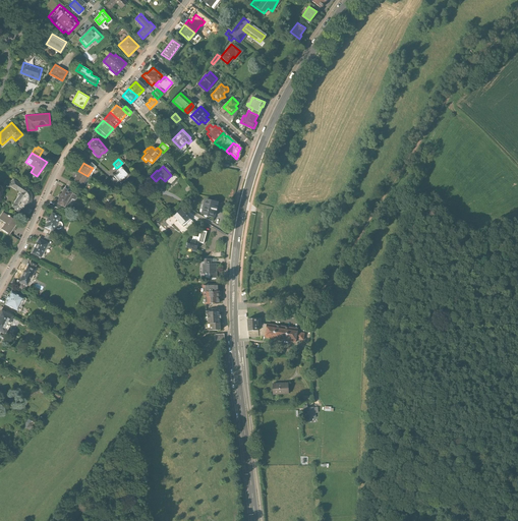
[(132,179),(123,168),(122,169),(120,168),(118,167),(116,168),(114,170),(116,172),(111,176),(115,181),(115,182),(116,184),(117,183),(118,185),(120,183),(121,185),(123,184),(124,185),(125,184),(126,185),(132,179)]
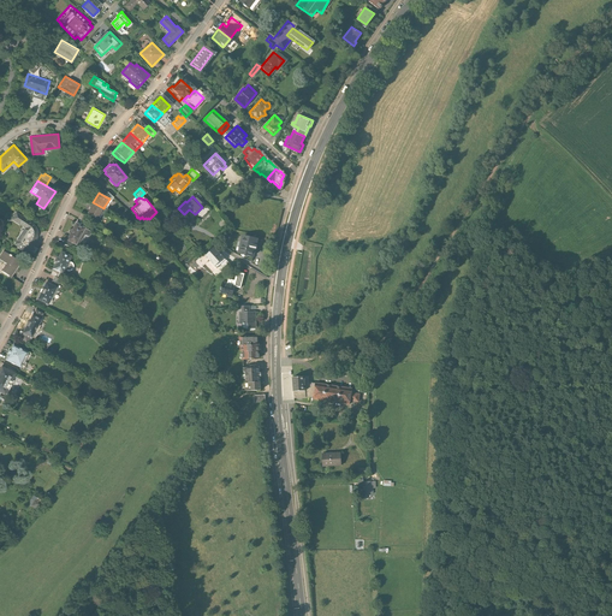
[(97,218),(104,208),(93,202),(87,212),(97,218)]
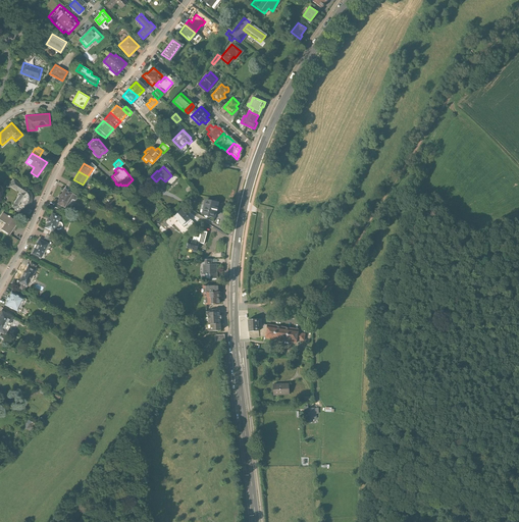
[(31,191),(28,188),(14,178),(10,185),(21,192),(13,205),(18,212),(19,213),(26,212),(32,202),(31,202),(32,199),(32,195),(31,191)]
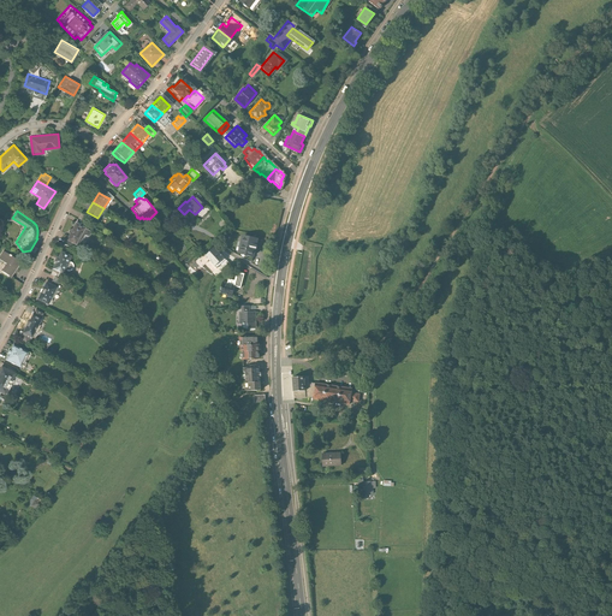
[(82,212),(76,221),(79,224),(82,219),(83,220),(87,214),(82,212)]
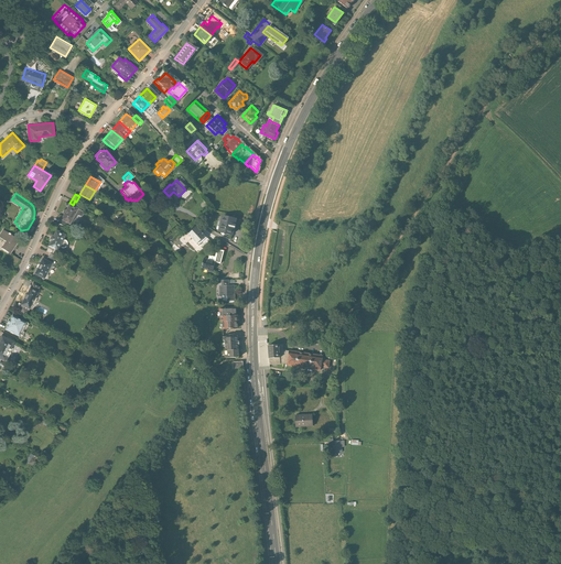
[(73,205),(69,203),(61,218),(62,219),(66,221),(69,224),(69,223),(78,208),(73,205)]
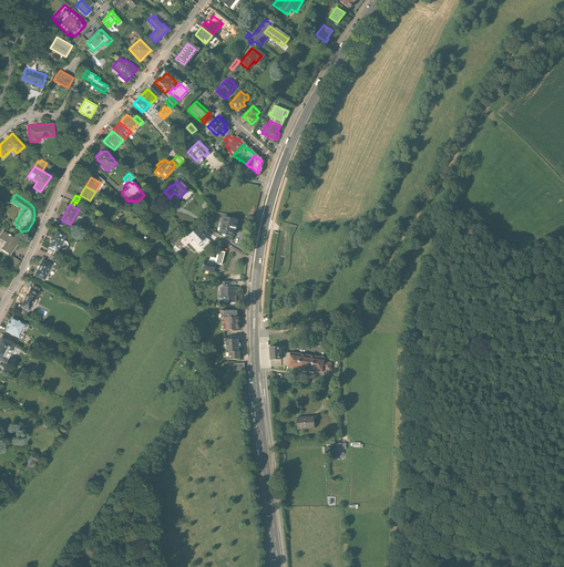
[(84,213),(79,209),(70,224),(72,225),(74,222),(78,224),(82,217),(83,217),(84,213)]
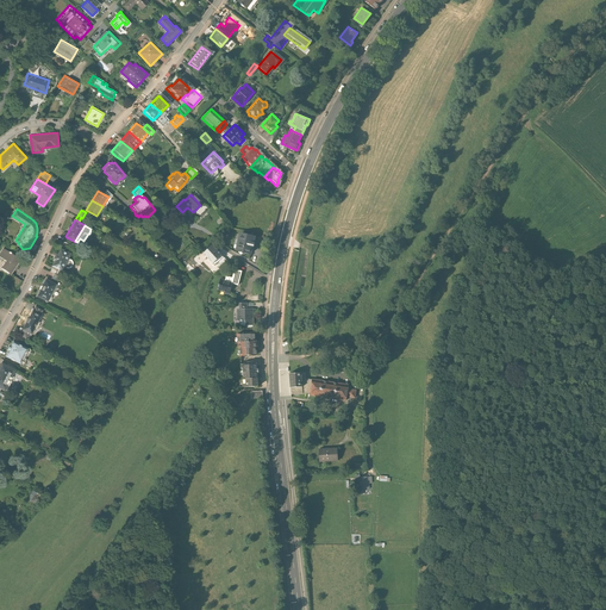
[(252,236),(236,234),(232,250),(248,254),(252,236)]
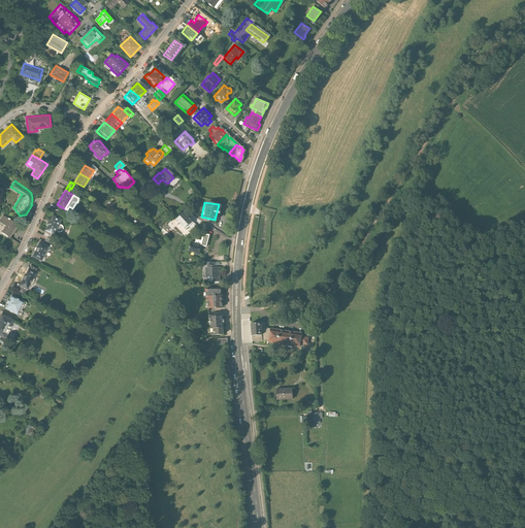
[(181,212),(173,220),(183,230),(186,227),(191,223),(181,212)]
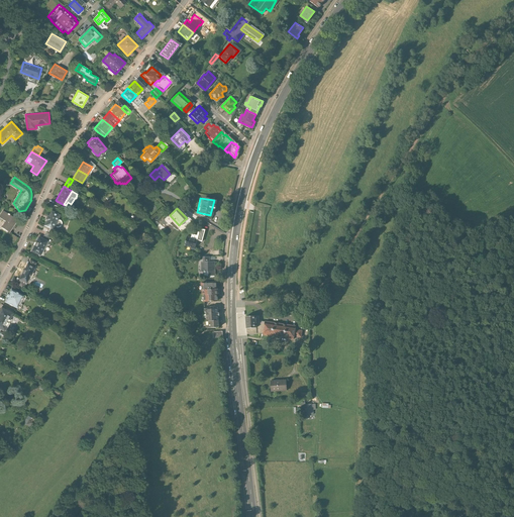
[(17,219),(3,210),(0,216),(6,220),(2,226),(9,231),(17,219)]
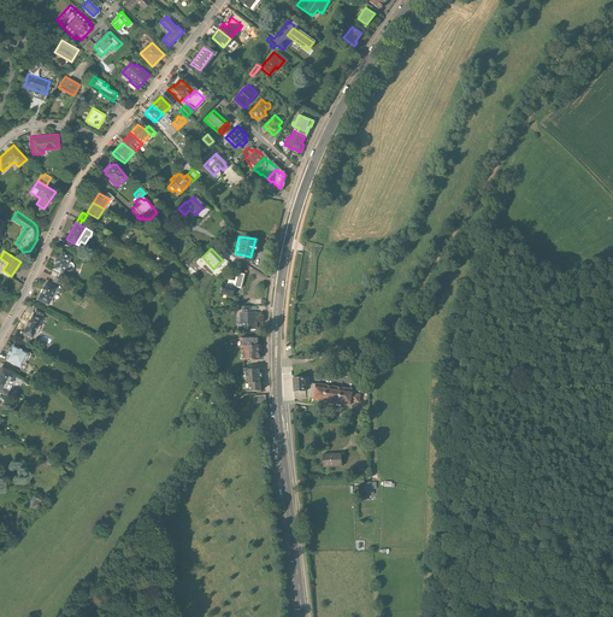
[(62,251),(59,257),(57,257),(54,262),(56,263),(53,269),(60,272),(63,274),(72,256),(62,251)]
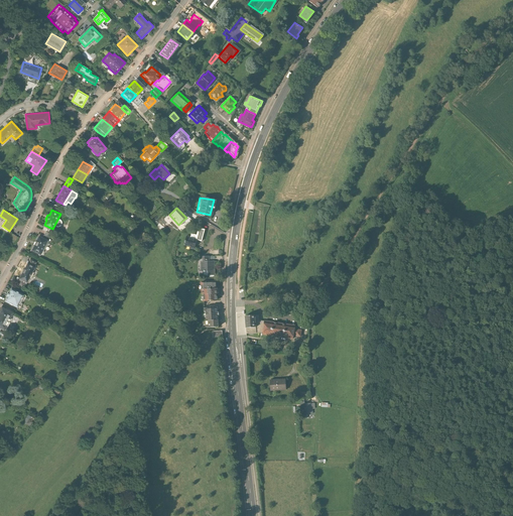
[(186,228),(190,222),(186,218),(181,222),(183,224),(180,226),(182,228),(186,228)]
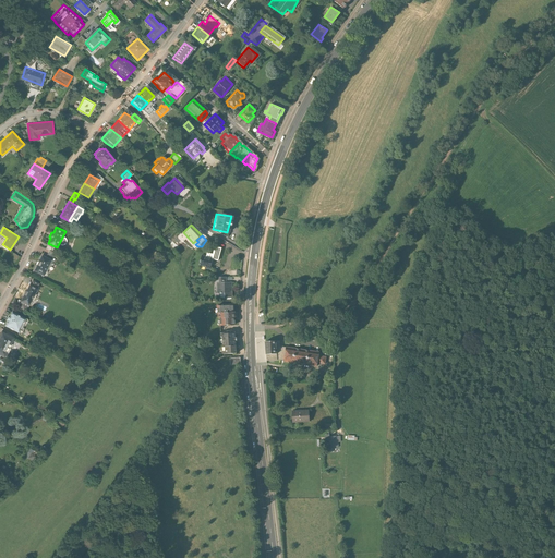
[(218,249),(212,246),(208,259),(209,261),(215,262),(218,249)]
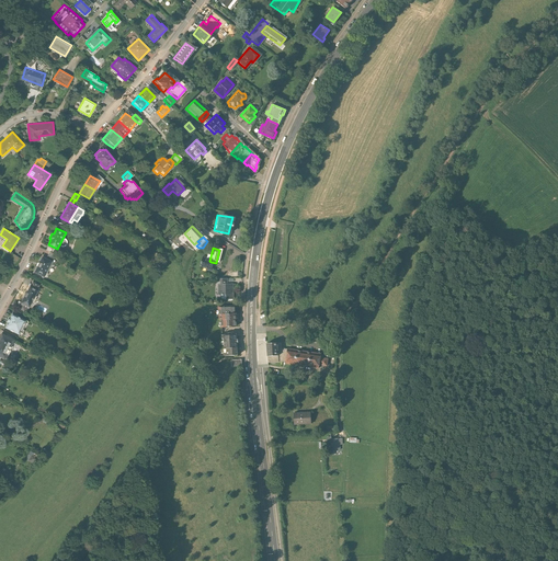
[(49,251),(46,259),(52,261),(56,253),(53,252),(49,251)]
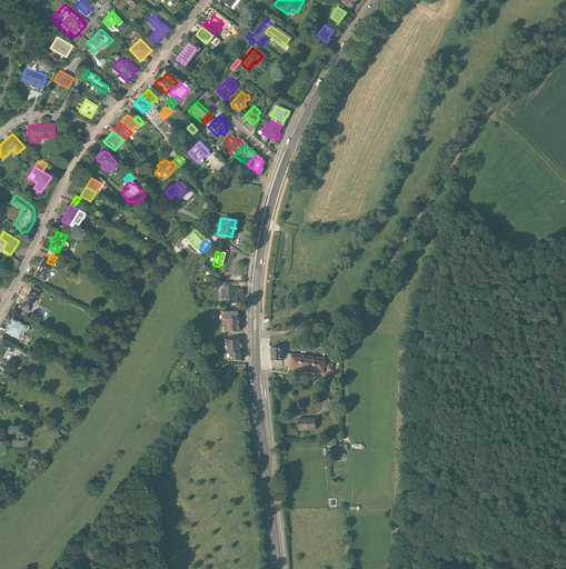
[(42,260),(35,276),(45,280),(52,265),(47,262),(42,260)]
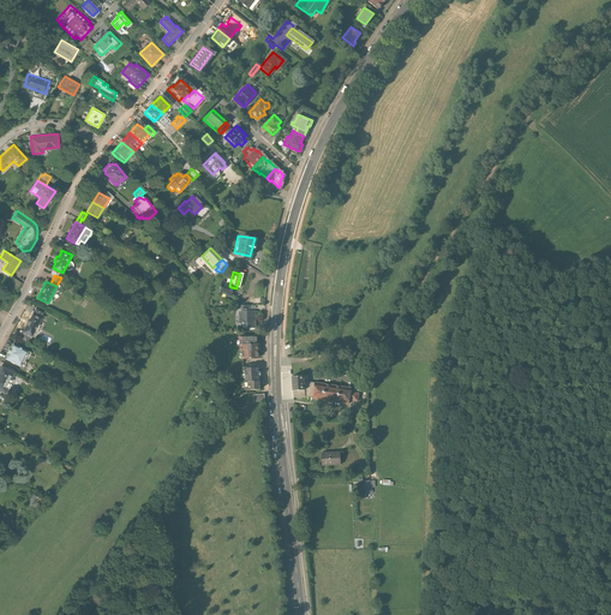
[(219,288),(217,293),(228,297),(231,287),(229,286),(219,282),(217,288),(219,288)]
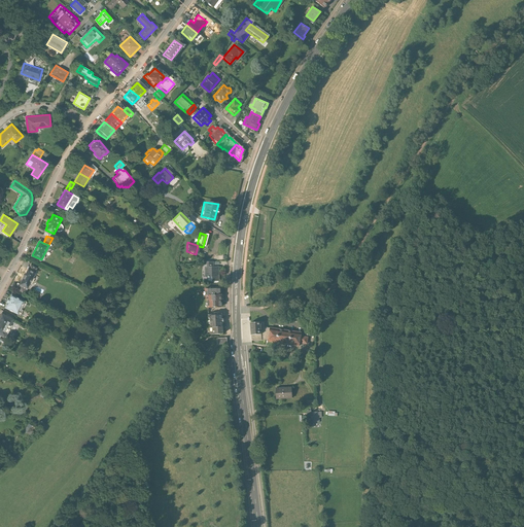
[(216,267),(211,267),(204,267),(202,267),(202,277),(209,277),(209,281),(216,281),(216,267)]
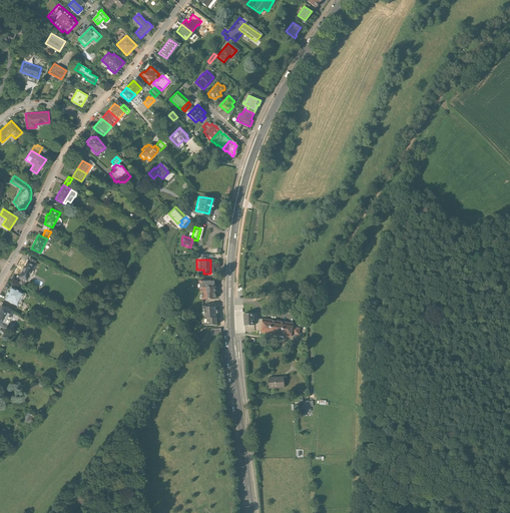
[(34,266),(27,262),(17,282),(22,285),(25,281),(26,281),(34,266)]
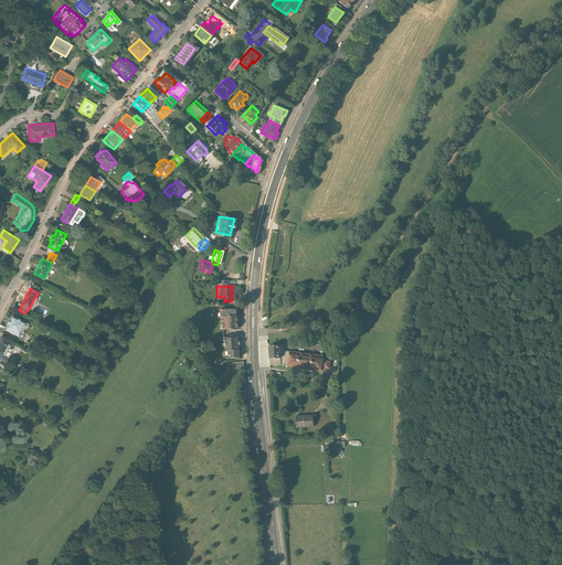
[(218,318),(219,324),(219,330),(220,330),(220,332),(234,331),(234,324),(234,322),(236,322),(235,318),(234,318),(234,310),(216,310),(218,318)]
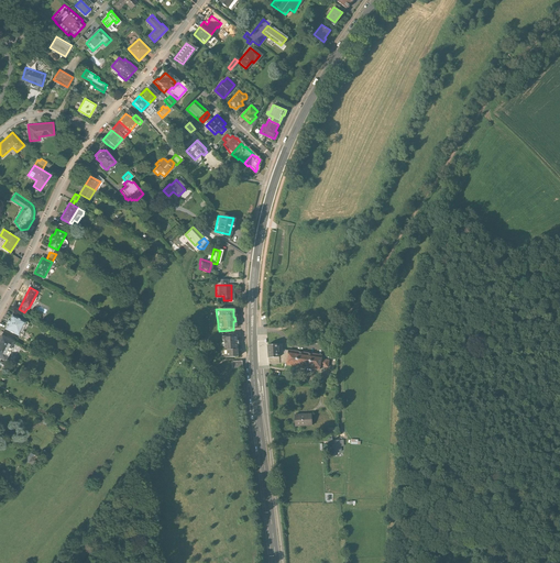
[(25,321),(12,315),(4,329),(19,335),(25,321)]
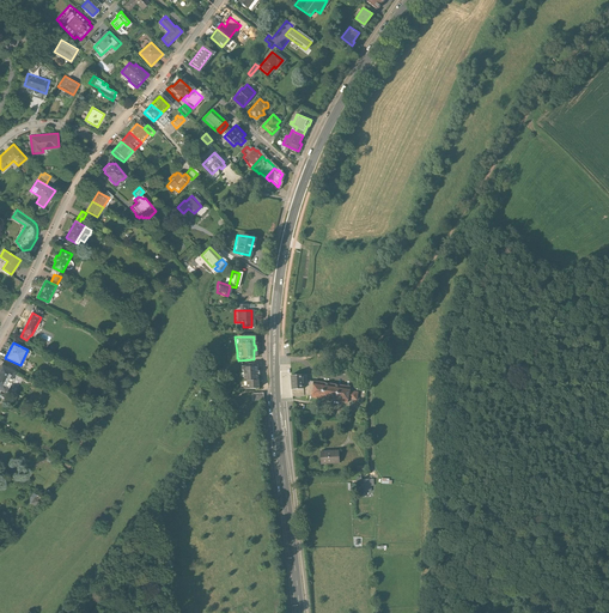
[(254,365),(241,366),(241,377),(243,377),(243,381),(255,381),(254,365)]
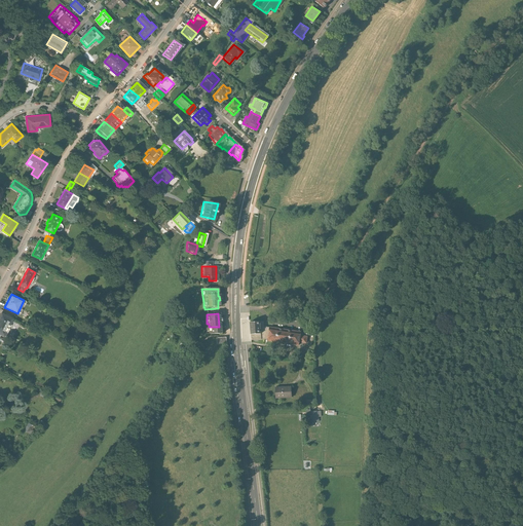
[(9,320),(0,314),(0,335),(1,336),(3,336),(5,332),(4,330),(9,320)]
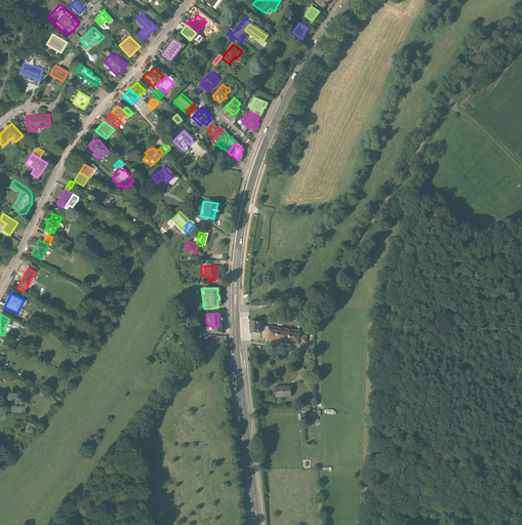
[(256,320),(246,321),(247,328),(247,332),(257,331),(256,320)]
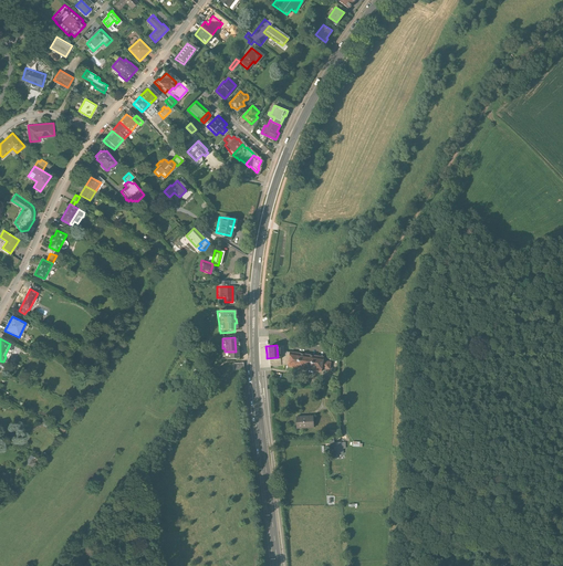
[(278,364),(285,365),(288,355),(323,362),(323,357),(283,350),(283,353),(282,353),(281,353),(281,345),(277,345),(278,357),(278,364)]
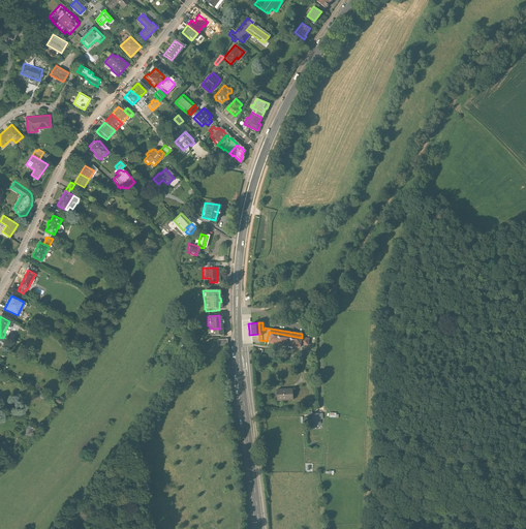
[(302,338),(269,332),(267,341),(267,342),(285,345),(298,347),(299,344),(305,345),(306,342),(306,338),(302,338)]
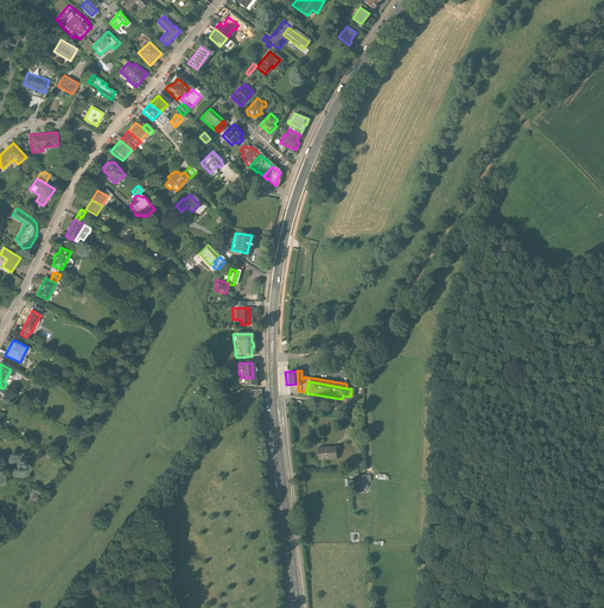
[(332,448),(315,449),(315,461),(332,460),(332,448)]
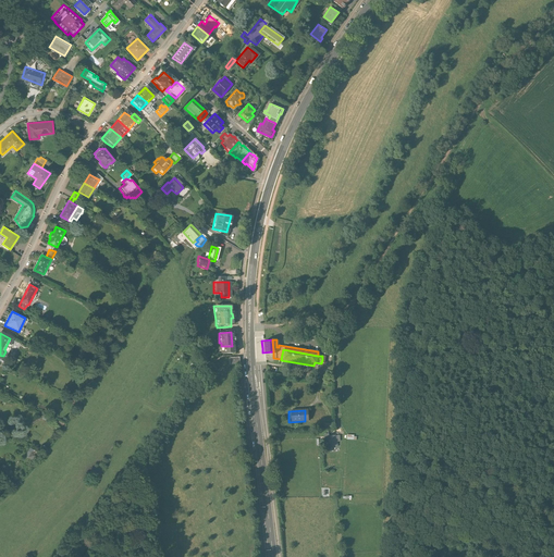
[(336,435),(325,435),(325,447),(335,446),(334,441),(337,441),(336,435)]
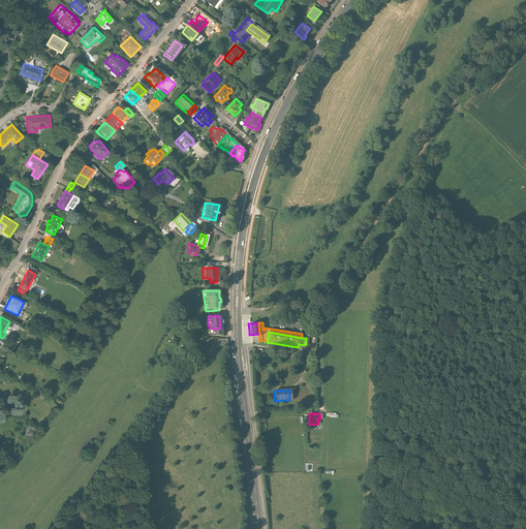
[(29,426),(26,432),(32,436),(36,429),(29,426)]
